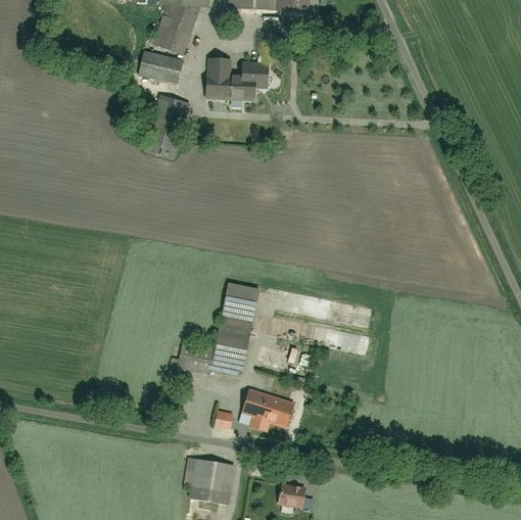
[(155,0),(156,4),(169,4),(149,51),(143,49),(137,74),(178,84),(184,59),(180,59),(202,5),(207,5),(207,0),(155,0)]
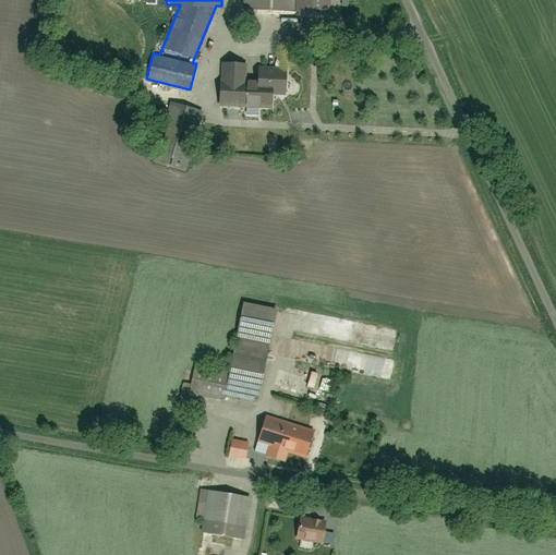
[(244,0),(244,10),(330,12),(330,0),(244,0)]
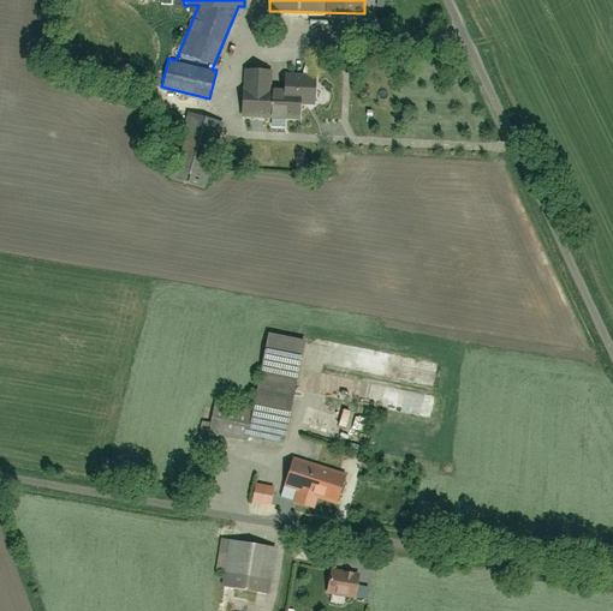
[(236,113),(255,114),(254,117),(299,119),(301,100),(317,100),(317,78),(286,77),(286,90),(263,90),(265,64),(238,63),(236,113)]
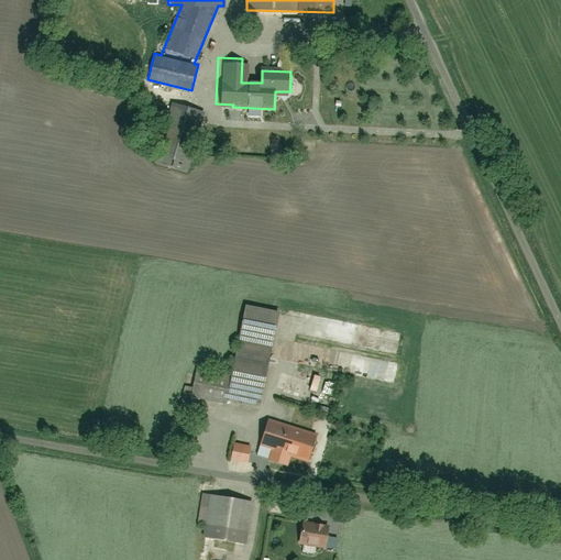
[(154,163),(187,173),(205,114),(172,105),(154,163)]
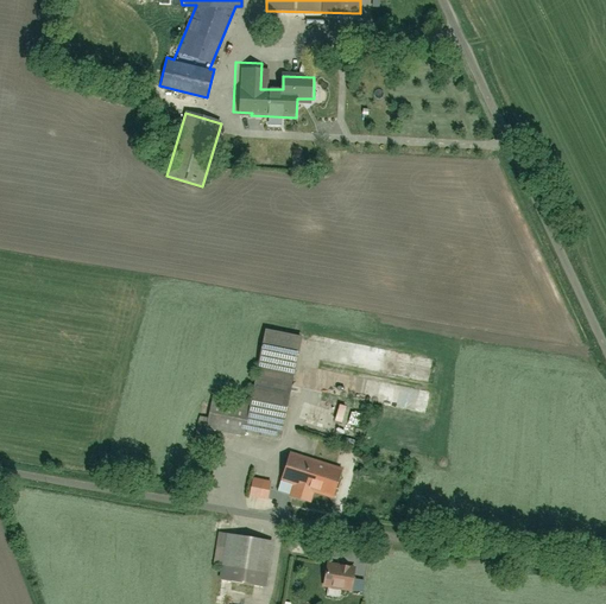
[(204,427),(282,442),(301,336),(263,329),(250,404),(210,396),(204,427)]
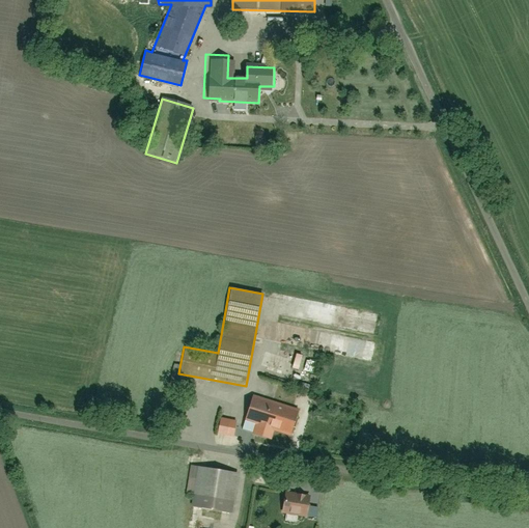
[(299,405),(253,392),(245,419),(290,433),(299,405)]
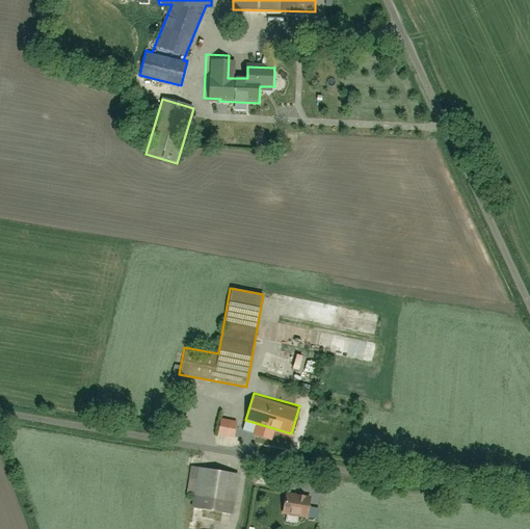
[(222,416),(219,432),(237,435),(240,419),(222,416)]
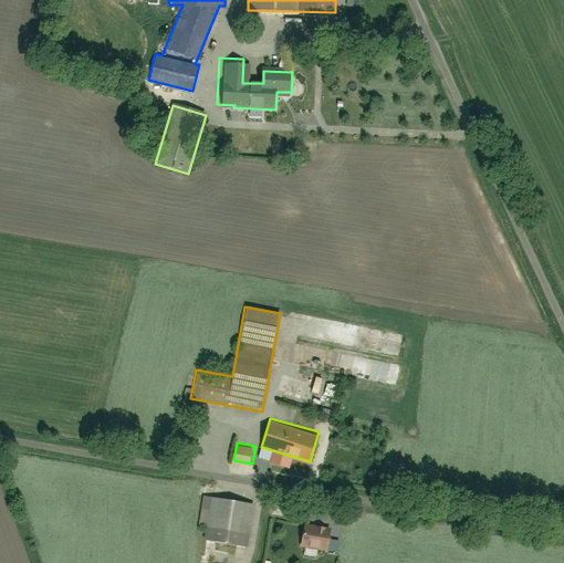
[(212,494),(204,539),(248,548),(257,502),(212,494)]
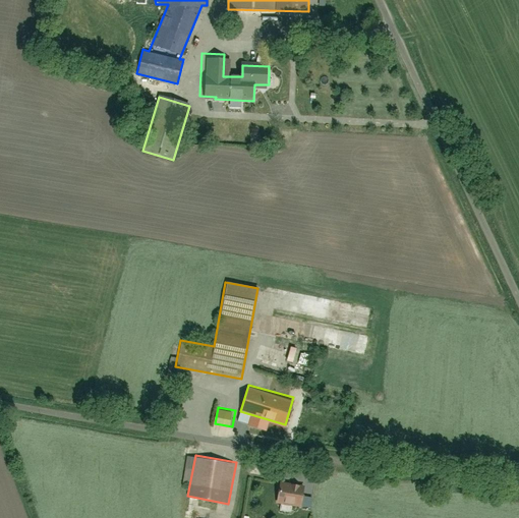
[(282,475),(277,501),(300,506),(305,480),(282,475)]
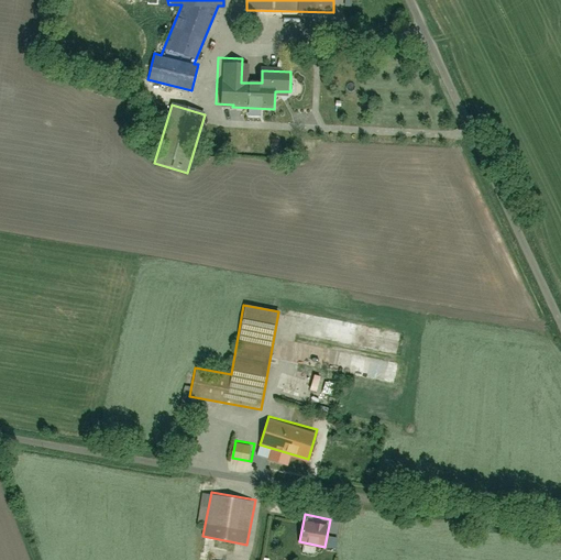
All buildings are outlined.
